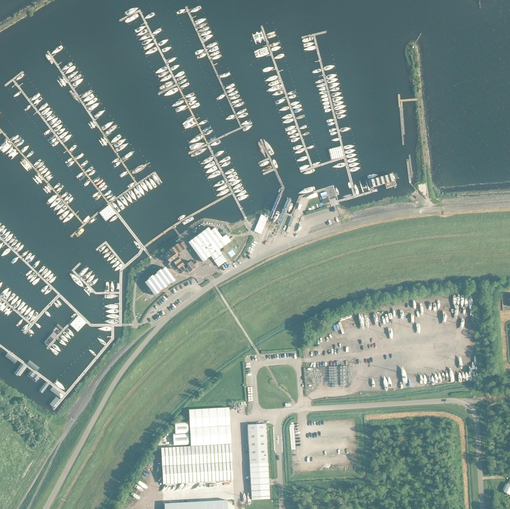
[(339,146),(327,149),(330,159),(341,156),(339,146)]
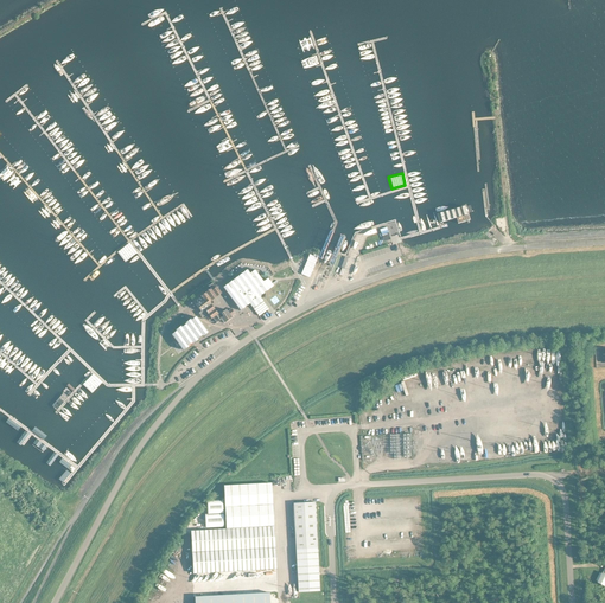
[(464,207),(439,215),(441,223),(458,218),(459,223),(467,220),(464,207)]
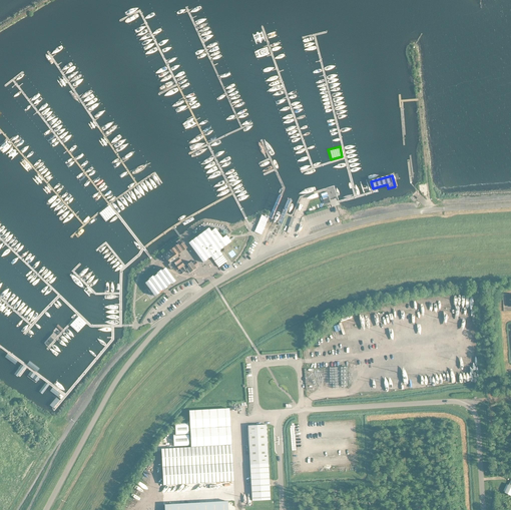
[(99,212),(106,221),(115,213),(109,205),(99,212)]
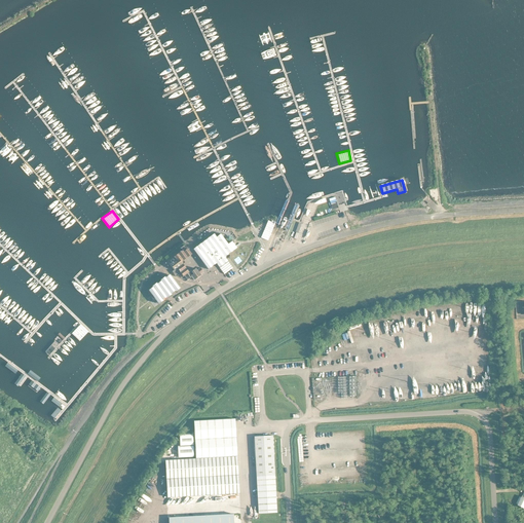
[(261,237),(268,240),(275,222),(272,220),(271,221),(268,220),(261,237)]
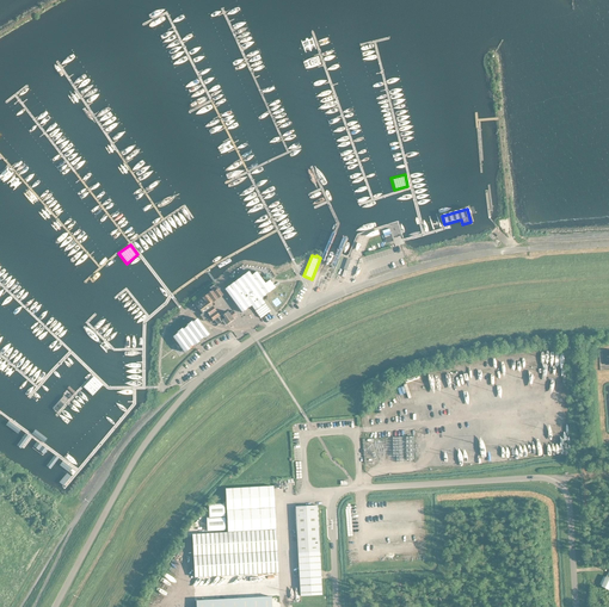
[(246,265),(235,273),(225,280),(223,283),(223,287),(241,313),(251,305),(254,310),(260,317),(270,310),(262,298),(276,287),(271,282),(266,285),(257,271),(253,266),(251,265),(246,265)]
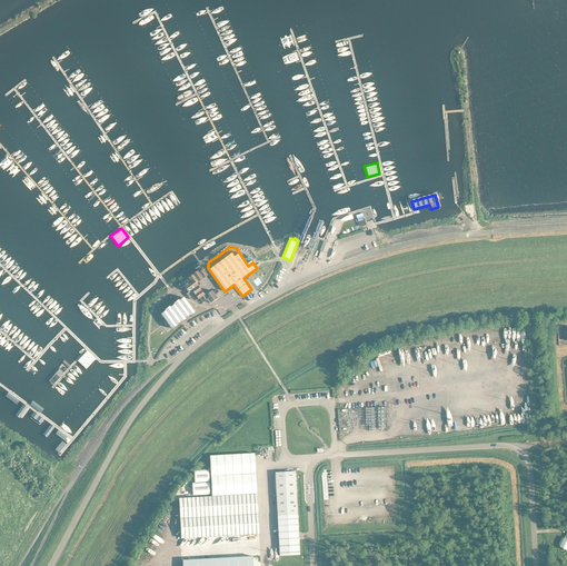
[(183,286),(188,291),(187,294),(190,299),(194,297),(197,300),(200,298),(204,303),(208,299),(210,303),(217,297),(220,294),(217,289),(214,291),(212,290),(207,294),(207,293),(205,295),(198,285),(200,284),(199,281),(208,275),(204,268),(204,267),(202,267),(201,267),(200,268),(199,269),(198,269),(198,270),(188,277),(189,278),(185,281),(186,284),(183,286)]
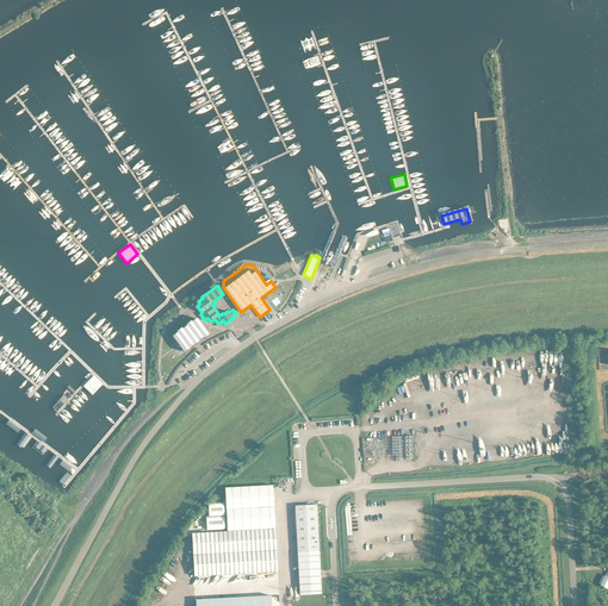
[(208,332),(198,319),(193,323),(192,322),(187,325),(188,326),(184,330),(182,329),(178,332),(178,333),(173,337),(179,344),(180,345),(184,350),(193,343),(193,344),(199,341),(198,339),(208,332)]
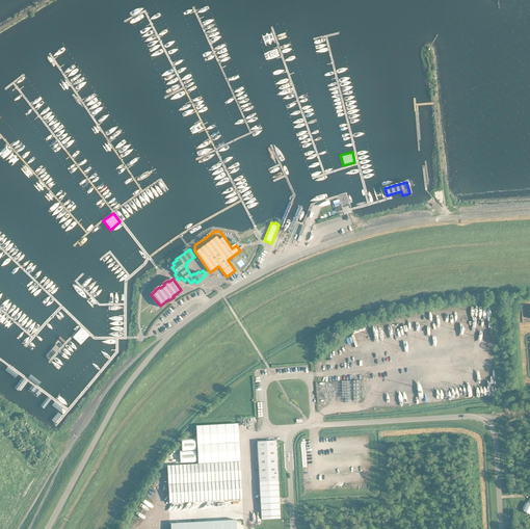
[(73,337),(80,344),(89,335),(82,327),(73,337)]
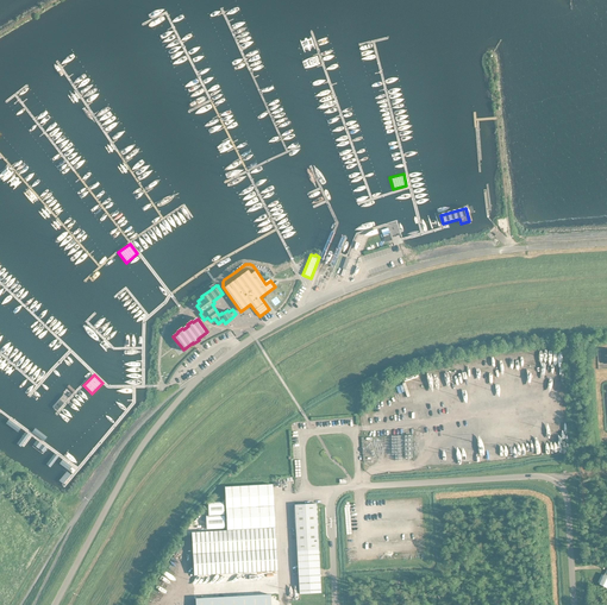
[(225,486),(227,530),(192,531),(194,575),(277,571),(273,491),(273,484),(225,486)]
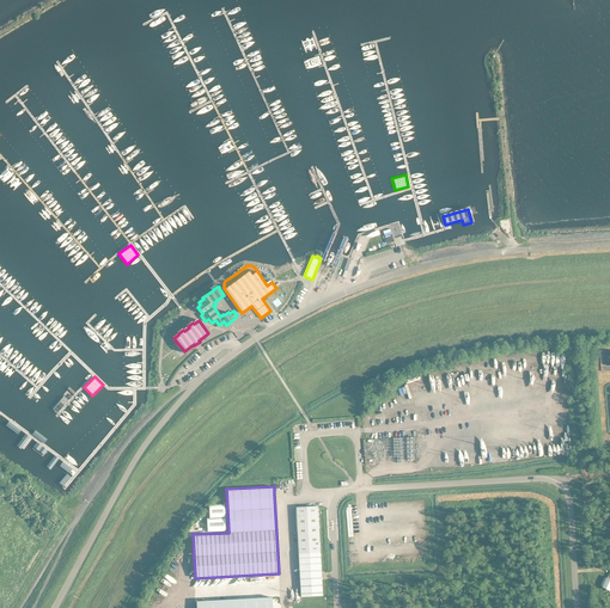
[(323,595),(322,578),(322,576),(318,505),(297,507),(302,596),(323,595)]
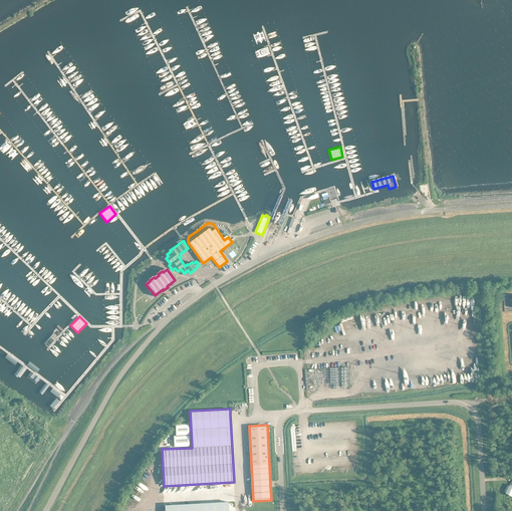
[(165,505),(165,510),(228,510),(228,502),(165,505)]
